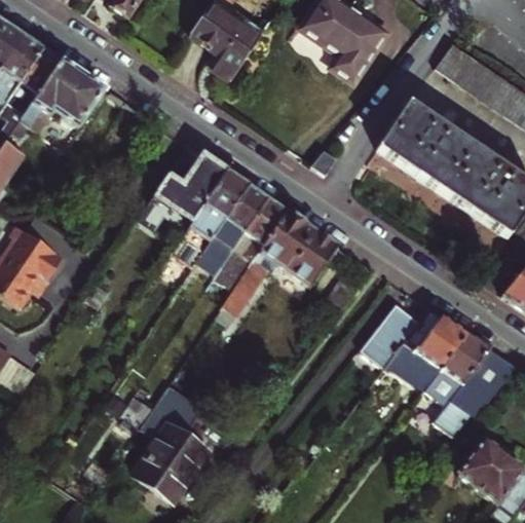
[(110,0),(107,6),(125,20),(138,0),(110,0)]
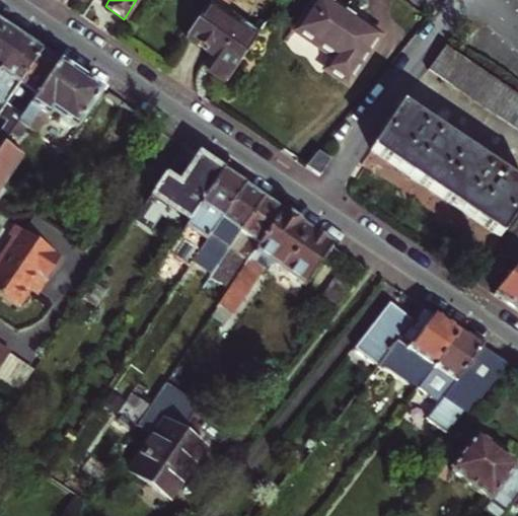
[(384,42),(324,0),(320,0),(299,31),(339,58),(330,71),(354,86),(384,42)]
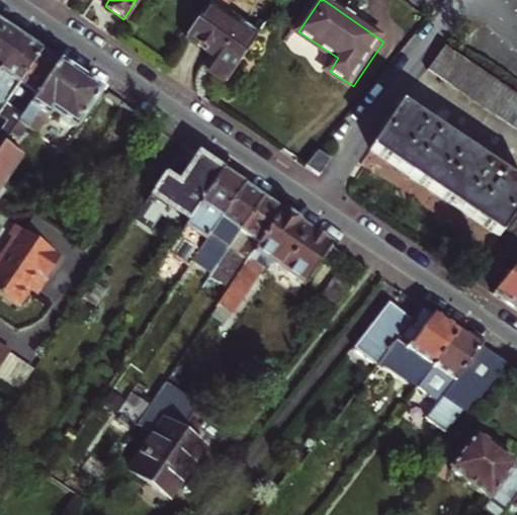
[(205,6),(185,34),(214,56),(206,67),(228,82),(255,41),(205,6)]
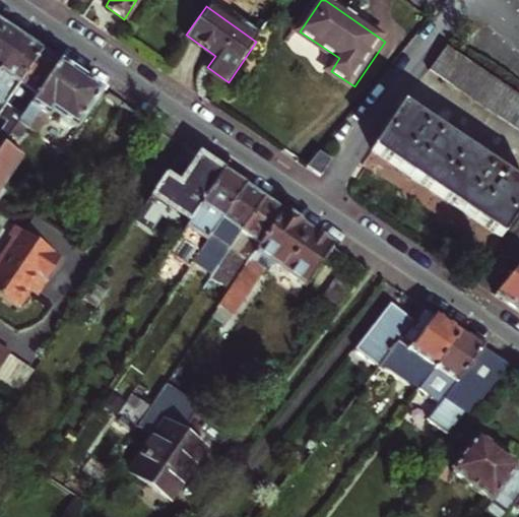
[(0,66),(22,35),(4,21),(0,26),(0,66)]
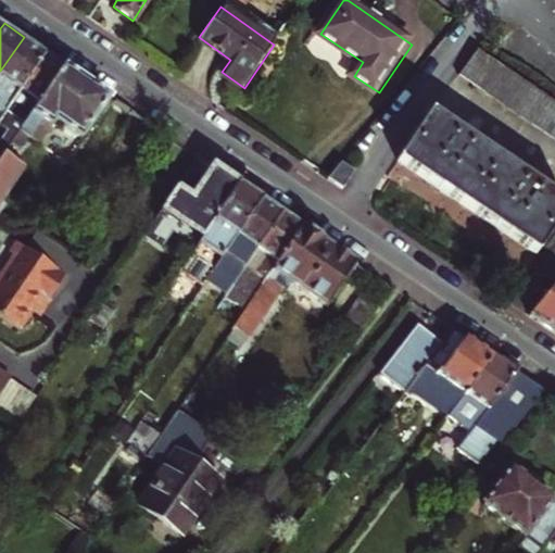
[(20,85),(43,50),(24,37),(0,71),(0,91),(9,78),(20,85)]
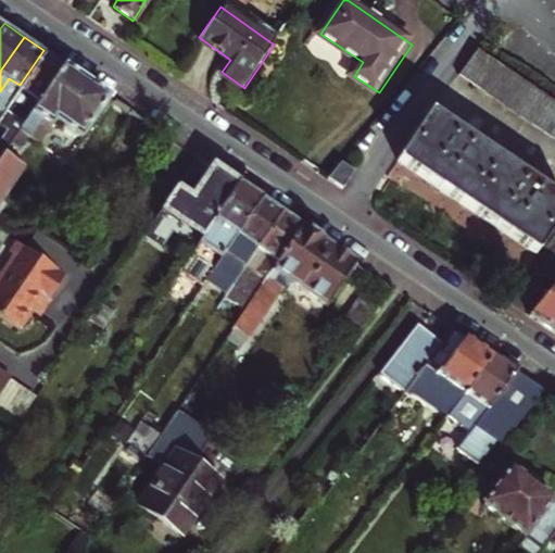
[(63,63),(43,50),(20,85),(0,114),(0,120),(17,132),(63,63)]
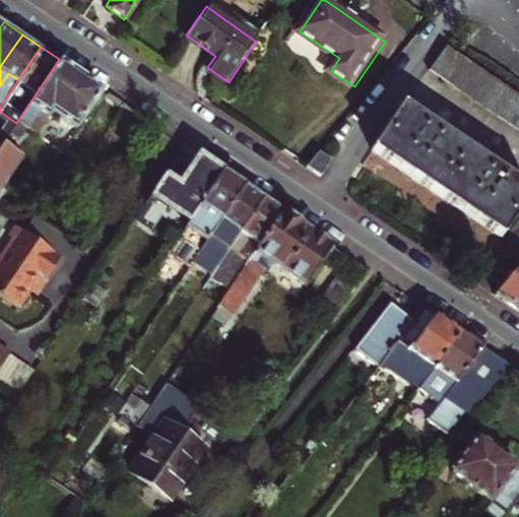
[(518,94),(447,47),(430,70),(518,130),(518,94)]
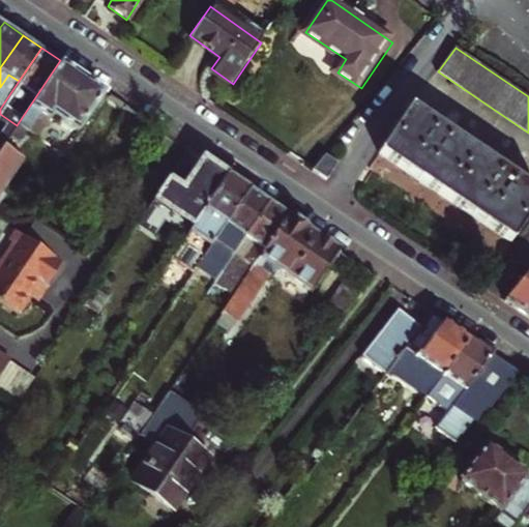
[(60,60),(17,125),(13,128),(11,132),(18,136),(24,125),(27,127),(39,110),(49,116),(52,111),(58,116),(58,121),(68,128),(75,127),(79,129),(105,90),(60,60)]
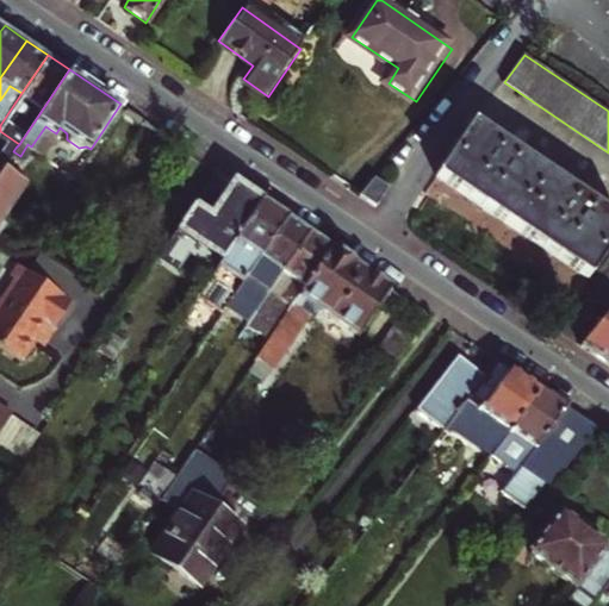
[(608,243),(608,217),(472,125),(435,175),(586,276),(608,243)]
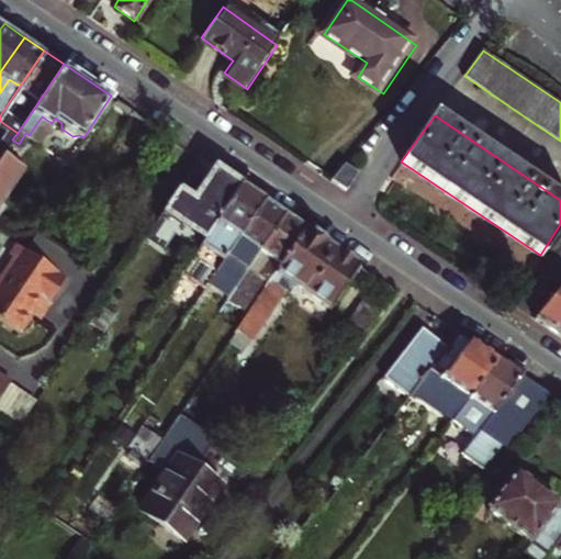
[(2,141),(9,145),(12,140),(14,136),(8,132),(2,141)]
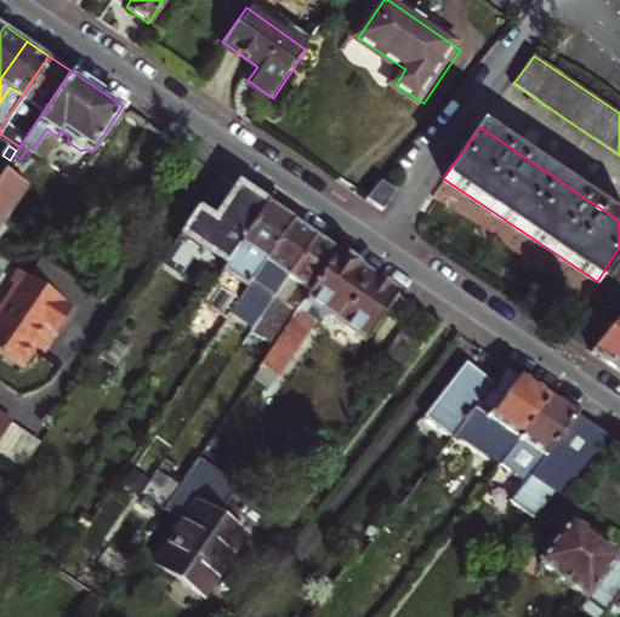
[(6,166),(0,173),(0,220),(27,181),(6,166)]
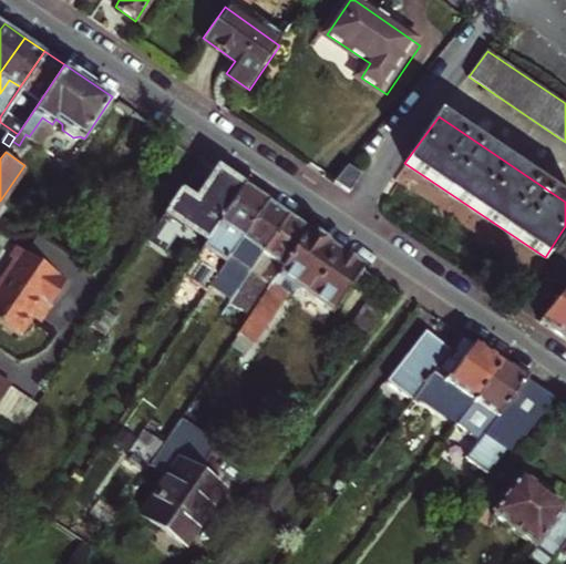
[(357,174),(345,164),(331,181),(347,192),(357,174)]
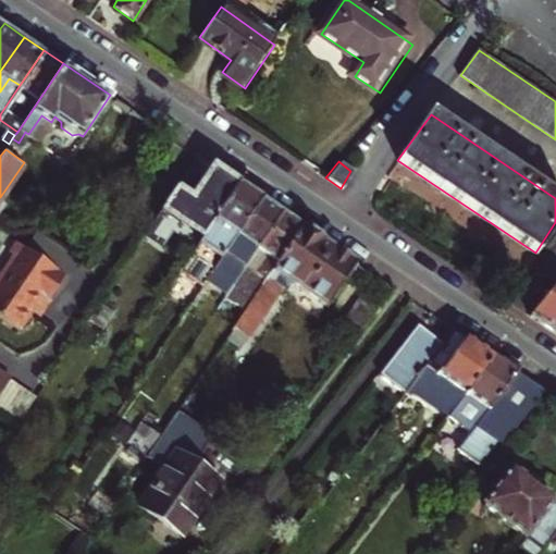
[(239,182),(212,164),(192,195),(177,185),(162,207),(204,235),(207,230),(239,182)]
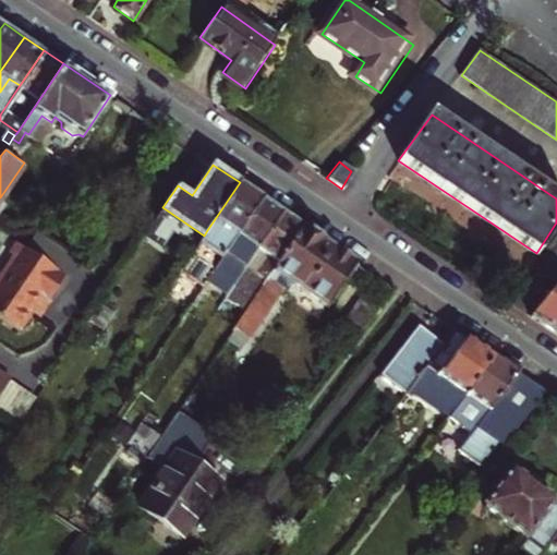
[(214,269),(262,197),(240,182),(207,230),(216,237),(213,241),(215,243),(203,262),(214,269)]
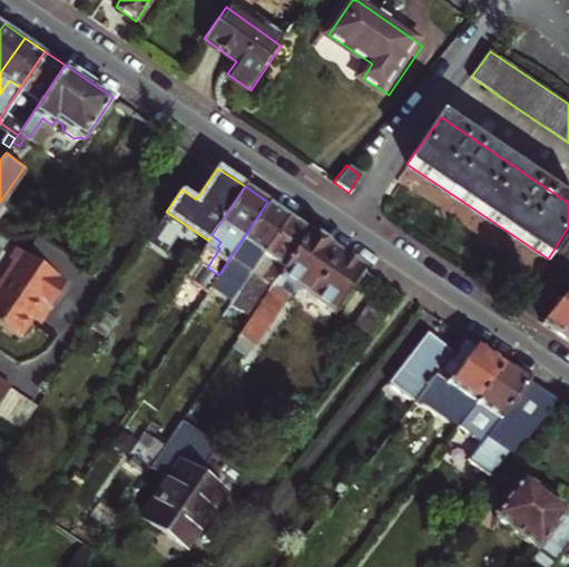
[(238,289),(252,270),(288,216),(267,202),(218,275),(238,289)]
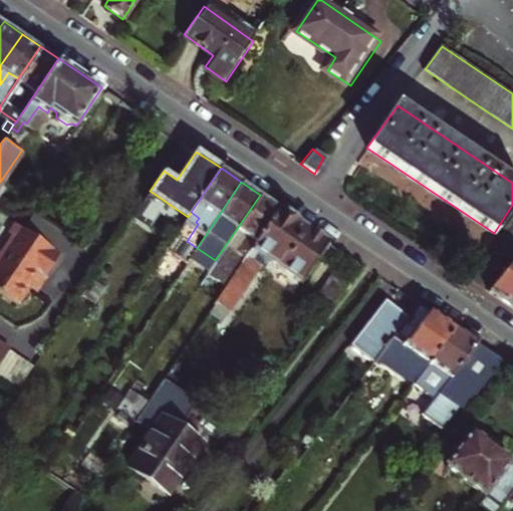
[(260,195),(227,243),(234,248),(216,276),(227,283),(279,208),(260,195)]
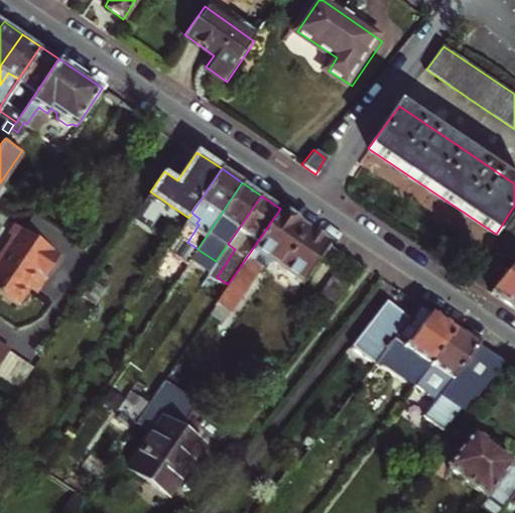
[(228,284),(217,300),(230,309),(262,263),(254,257),(258,251),(302,280),(329,241),(280,209),(228,284)]
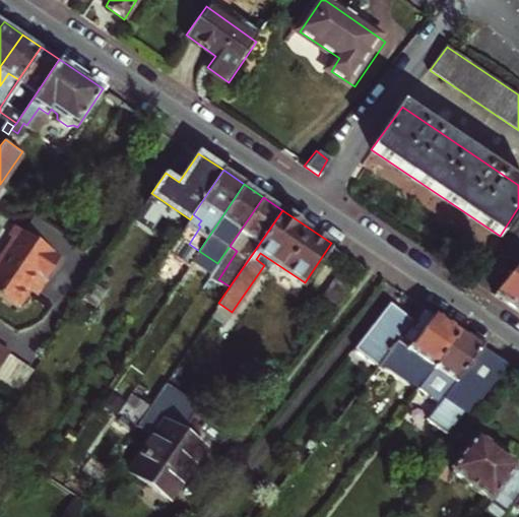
[(10,234),(0,249),(0,288),(16,300),(37,269),(44,274),(59,250),(13,220),(6,232),(10,234)]
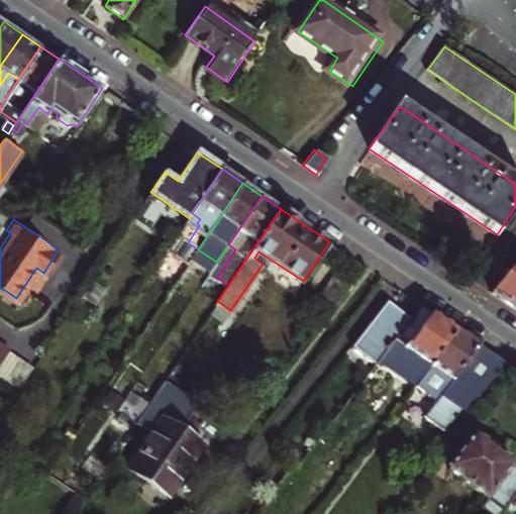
[(515,265),(493,293),(515,309),(515,308),(515,265)]
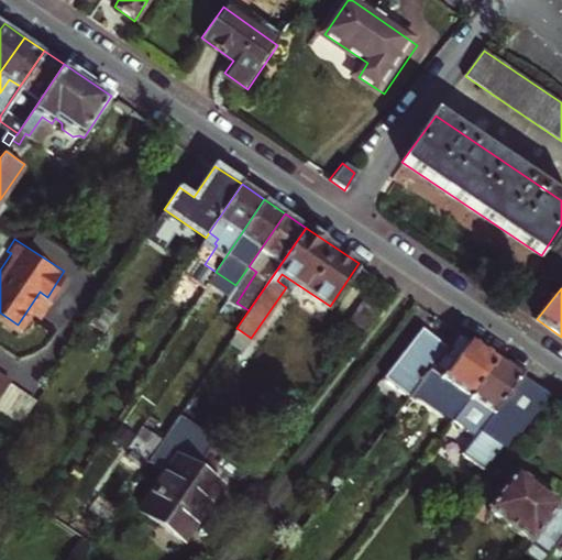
[(408,395),(456,333),(451,330),(442,341),(421,326),(385,376),(408,395)]
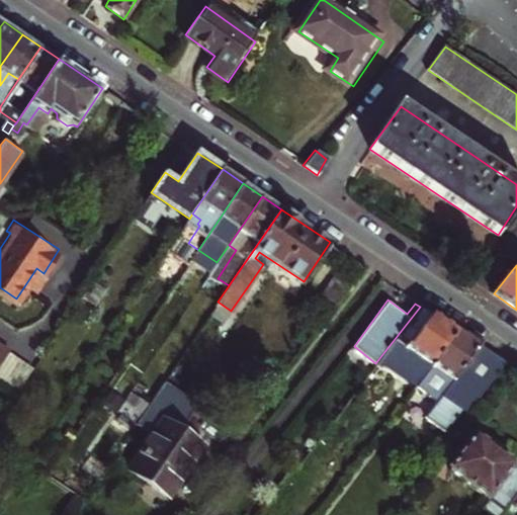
[(431,363),(458,329),(422,305),(420,307),(375,363),(380,367),(386,358),(397,367),(404,365),(415,352),(431,363)]
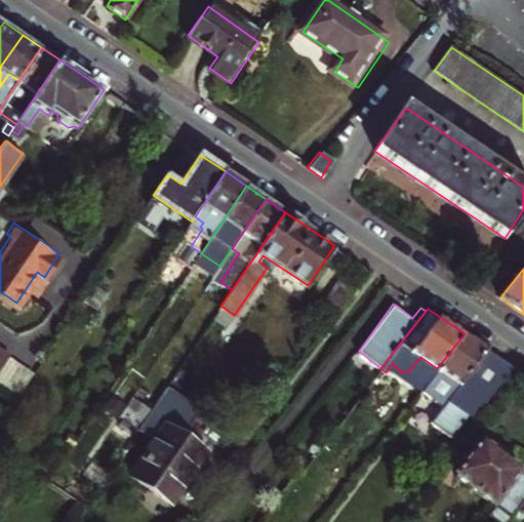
[(467,426),(475,414),(513,366),(465,333),(437,368),(420,391),(441,405),(430,422),(455,440),(467,426)]
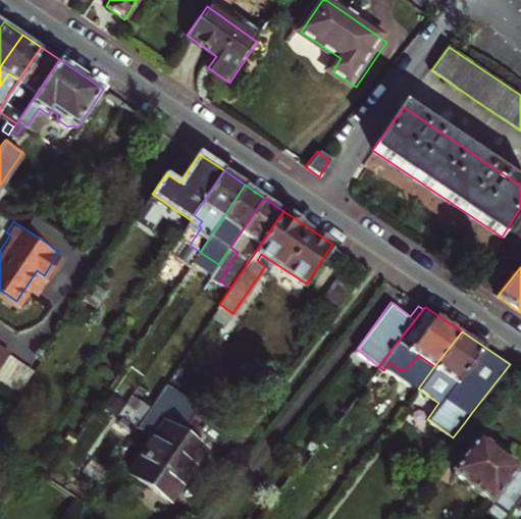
[(6,351),(0,360),(0,379),(17,391),(33,368),(6,351)]
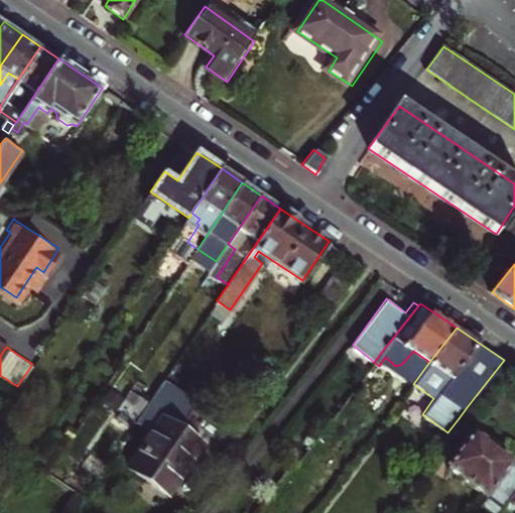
[(135,420),(134,421),(151,433),(129,466),(167,492),(201,443),(177,427),(197,400),(164,378),(135,420)]
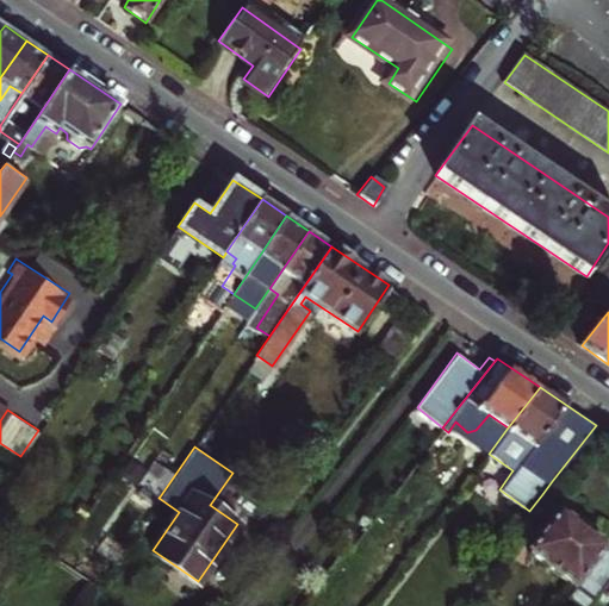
[(137,481),(156,493),(169,472),(150,460),(137,481)]
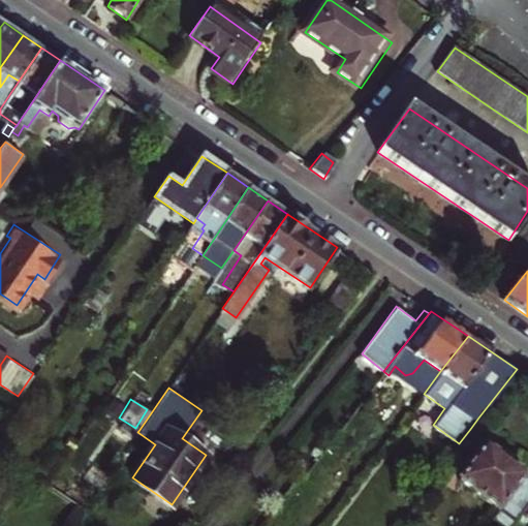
[(478,418),(470,429),(479,435),(488,424),(478,418)]
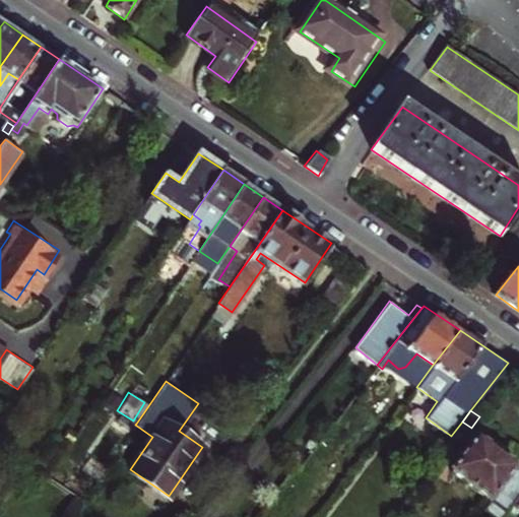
[(494,516),(500,516),(518,493),(518,467),(477,435),(452,467),(492,499),(484,509),(494,516)]
